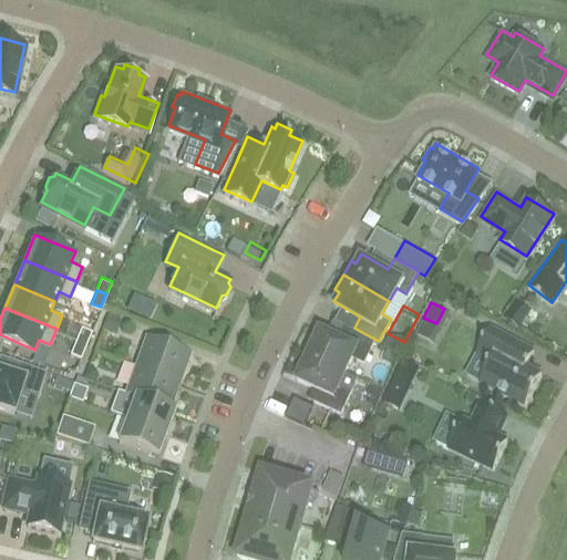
[(82,324),(76,338),(86,342),(92,329),(82,324)]
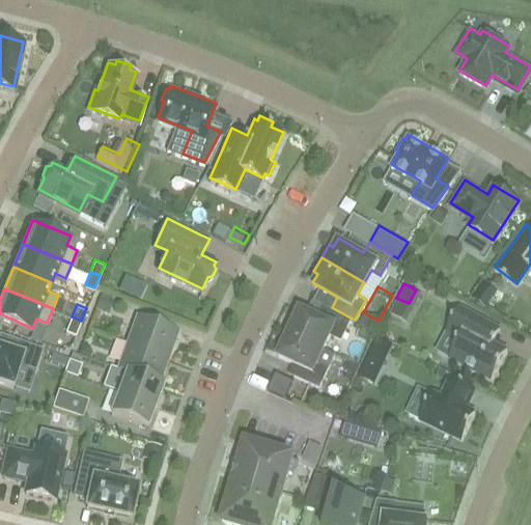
[(351,318),(337,310),(326,304),(319,315),(300,306),(288,330),(324,346),(330,332),(341,337),(351,318)]
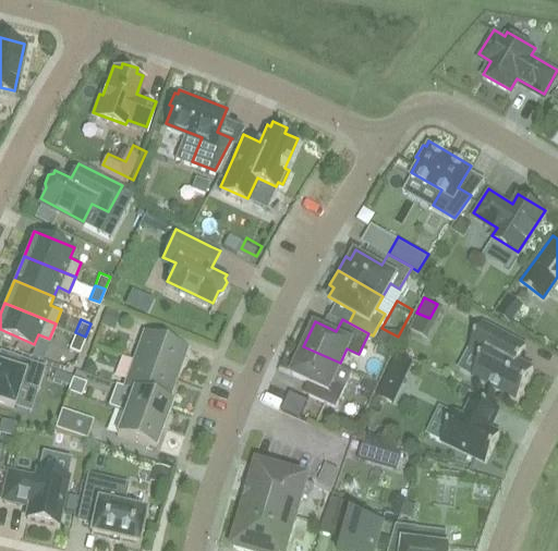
[(533,366),(518,357),(525,343),(482,319),(469,345),(483,353),(472,372),(517,396),(533,366)]
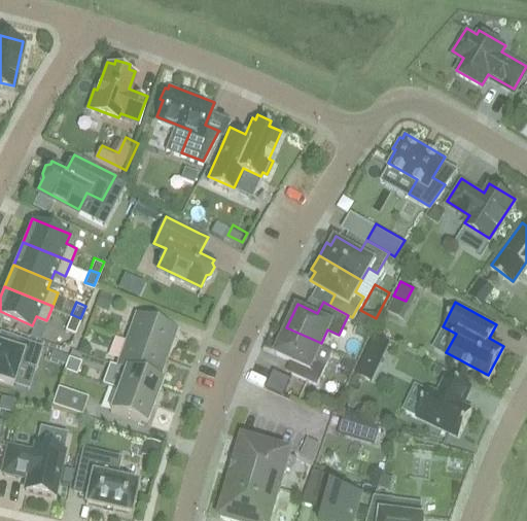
[(127,337),(168,351),(177,325),(136,310),(127,337)]
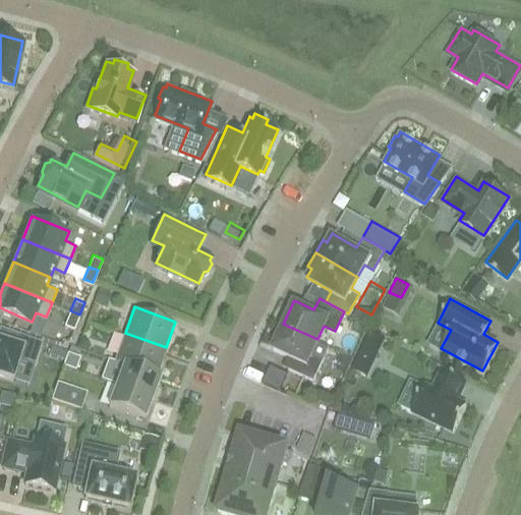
[(74,327),(79,315),(70,310),(65,323),(74,327)]
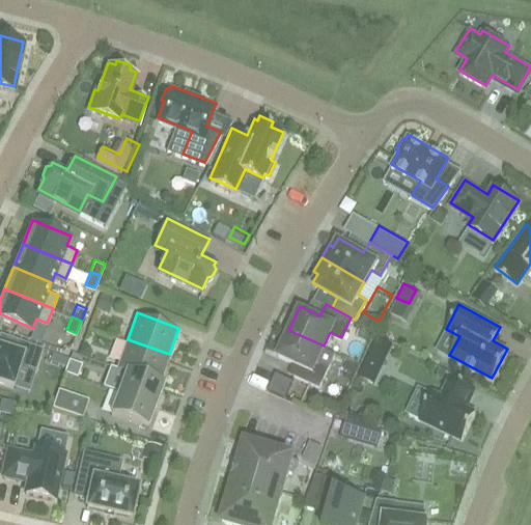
[(317,360),(324,346),(288,330),(278,354),(299,363),(294,374),(319,385),(329,365),(317,360)]
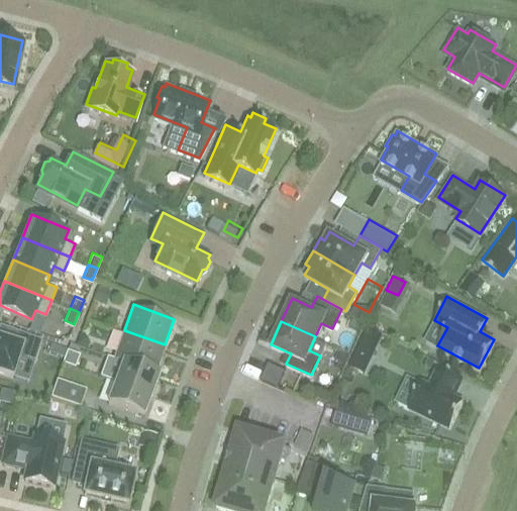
[(0,369),(12,373),(19,352),(34,358),(42,336),(19,328),(15,339),(0,334),(0,369)]
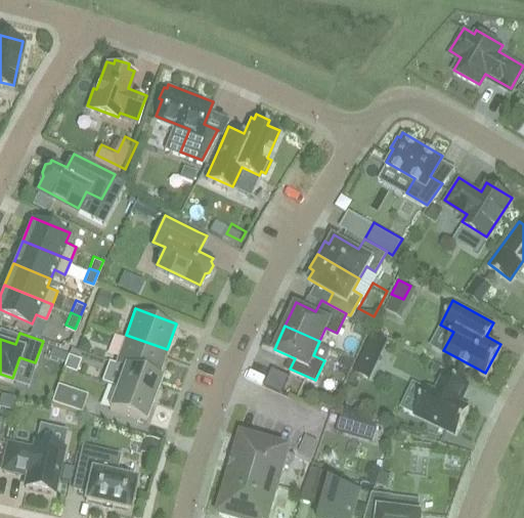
[(157,375),(158,374),(167,349),(126,335),(116,360),(125,363),(157,375)]
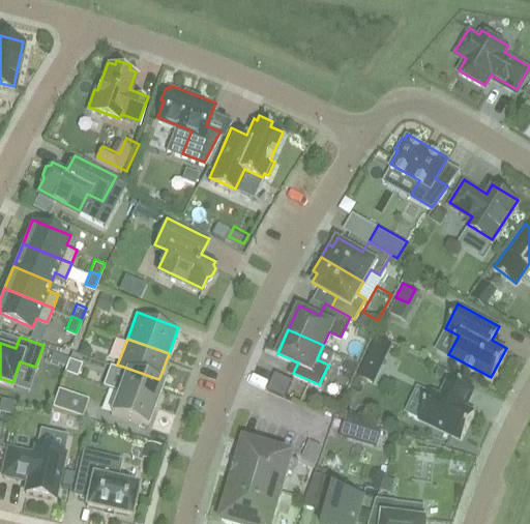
[(407,353),(378,339),(361,371),(390,385),(407,353)]
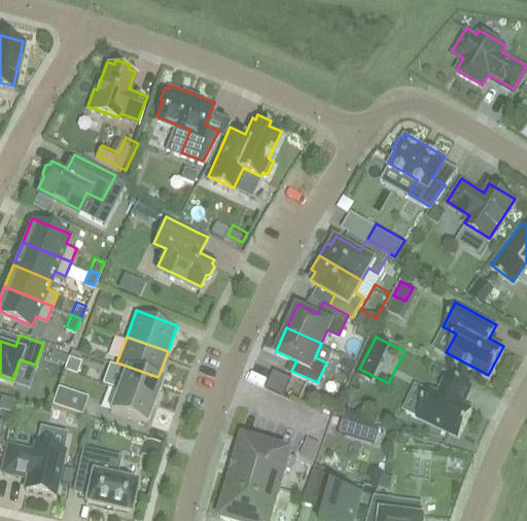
[(69,354),(64,366),(72,369),(76,357),(69,354)]
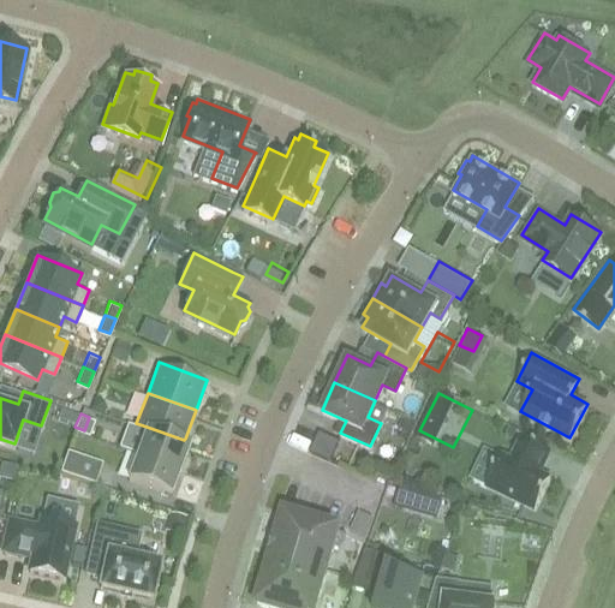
[(138,451),(180,466),(190,441),(185,439),(184,440),(147,427),(138,451)]
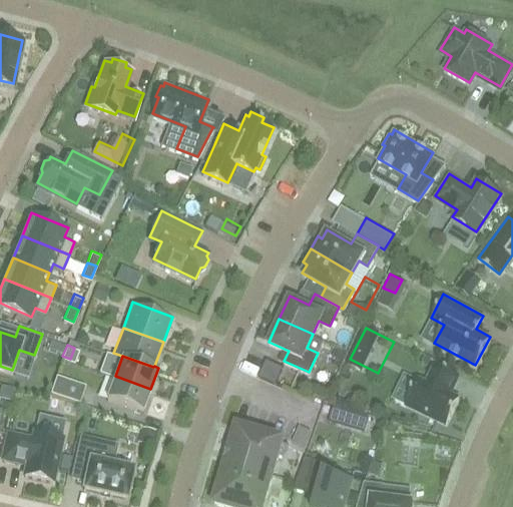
[(275,382),(276,382),(283,365),(267,358),(259,374),(275,382)]
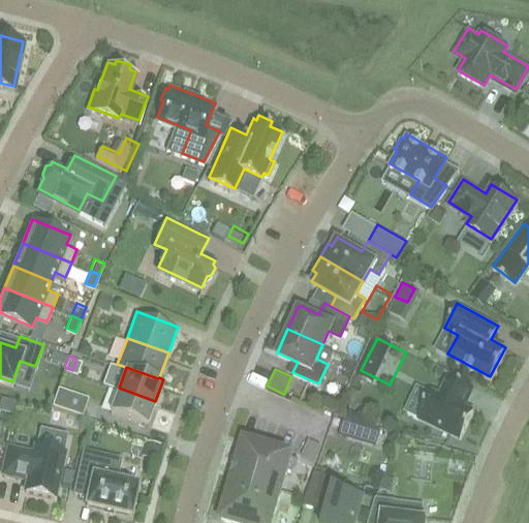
[(463,404),(465,400),(472,386),(448,374),(439,393),(431,389),(418,416),(461,436),(473,409),(463,404)]
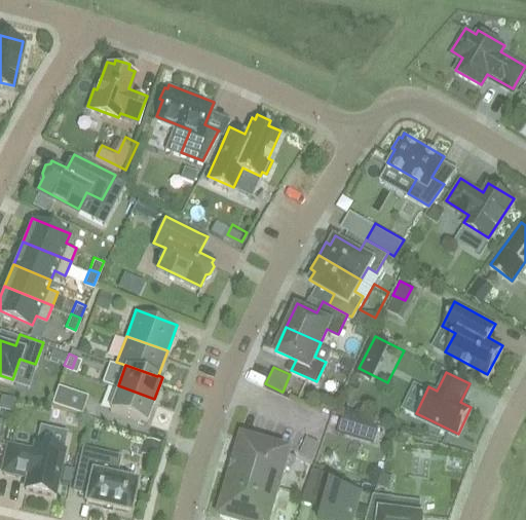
[(87,394),(59,383),(52,400),(81,410),(87,394)]
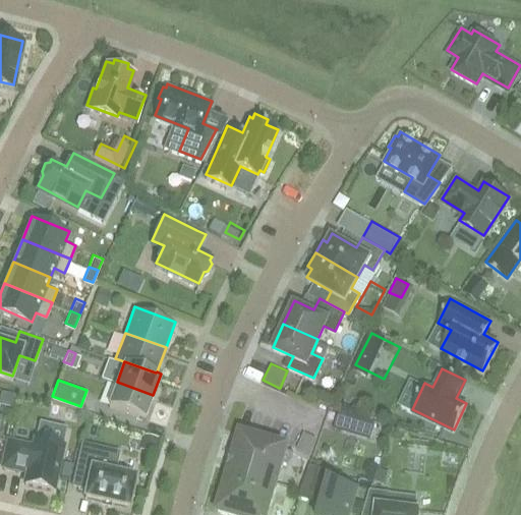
[(145,416),(153,395),(117,382),(109,403),(145,416)]
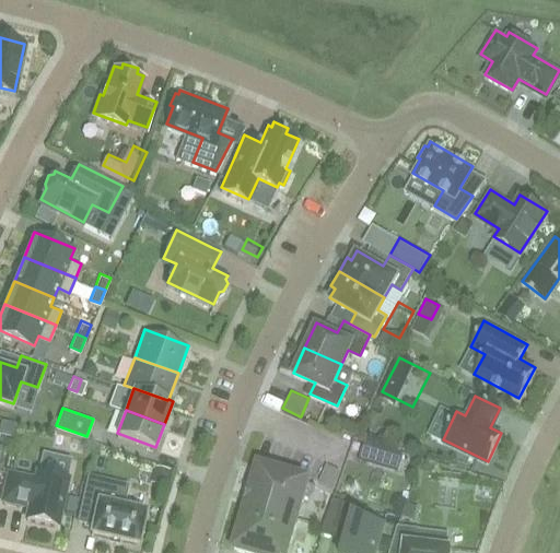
[(401,468),(406,455),(372,442),(366,456),(401,468)]
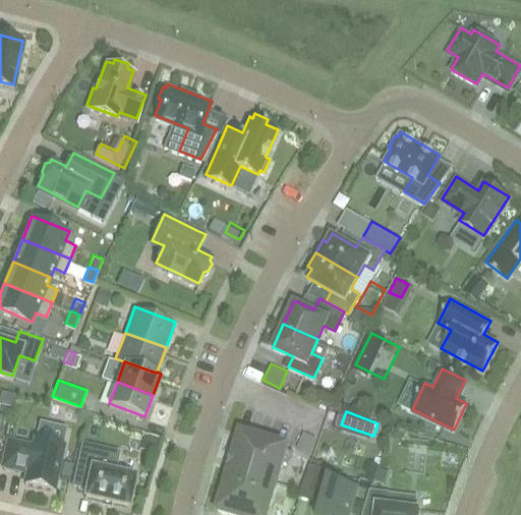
[(240,430),(230,464),(218,508),(239,514),(266,514),(287,444),(240,430)]
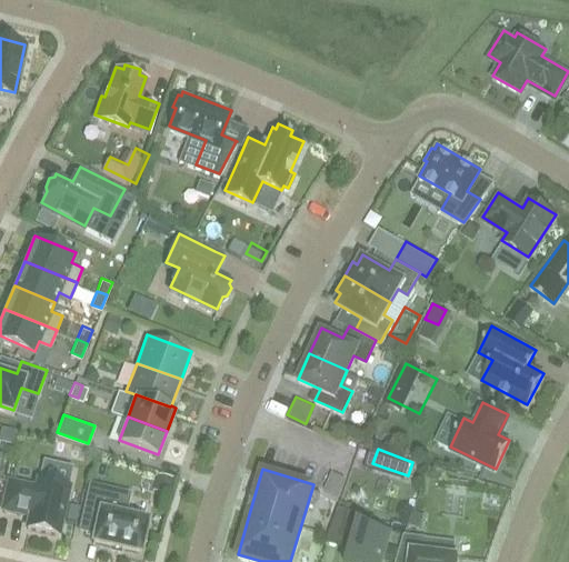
[(345,475),(331,469),(325,487),(337,492),(345,475)]
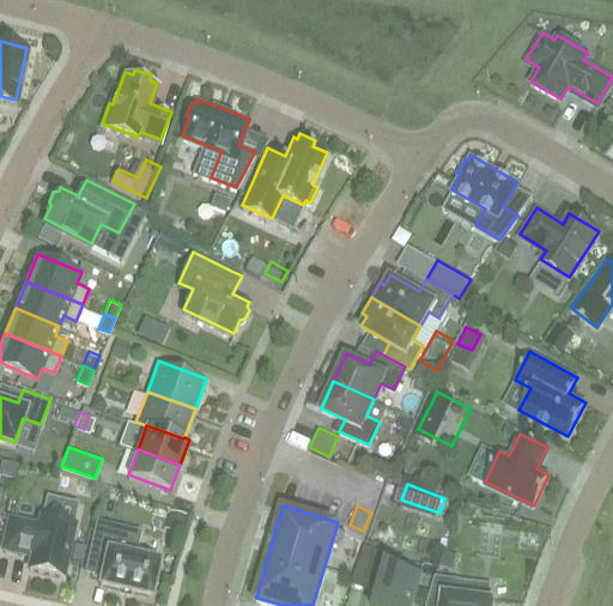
[(30,565),(62,573),(74,521),(42,513),(40,521),(10,514),(4,545),(32,551),(30,565)]
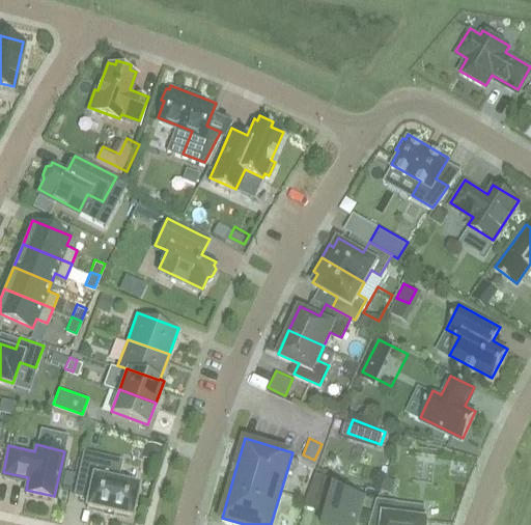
[(104,476),(108,454),(84,449),(78,474),(92,477),(86,504),(131,515),(138,484),(104,476)]
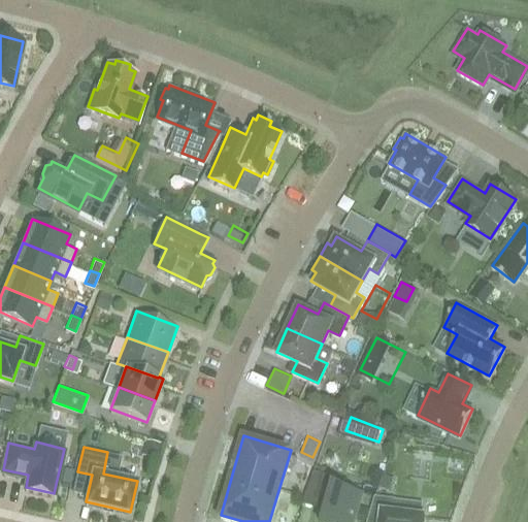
[(324,472),(318,496),(330,499),(323,521),(353,521),(362,493),(343,488),(347,479),(324,472)]
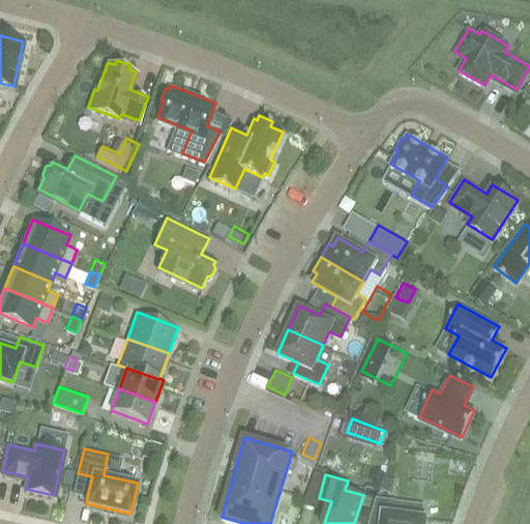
[(425,523),(427,517),(422,516),(394,513),(396,498),(376,496),(369,520),(381,521),(380,523),(425,523)]
